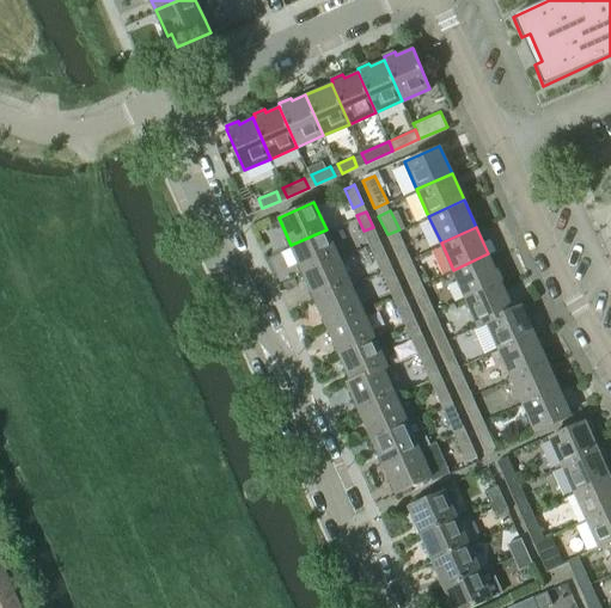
[(327,229),(291,245),(303,271),(338,256),(327,229)]
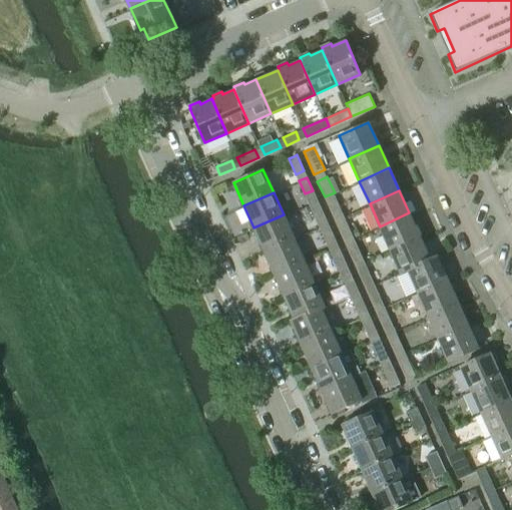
[(317,199),(309,203),(316,219),(325,215),(317,199)]
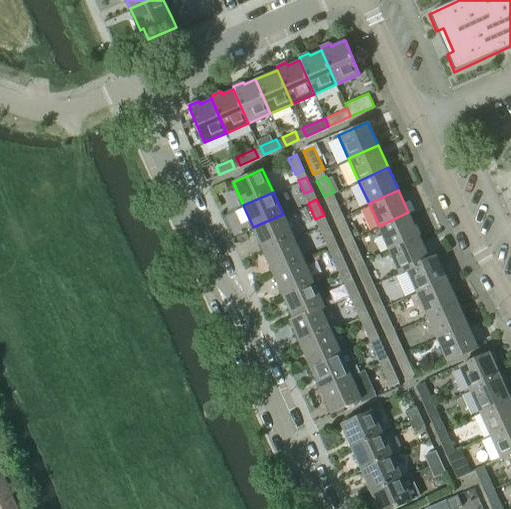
[(337,200),(327,204),(334,219),(344,214),(337,200)]
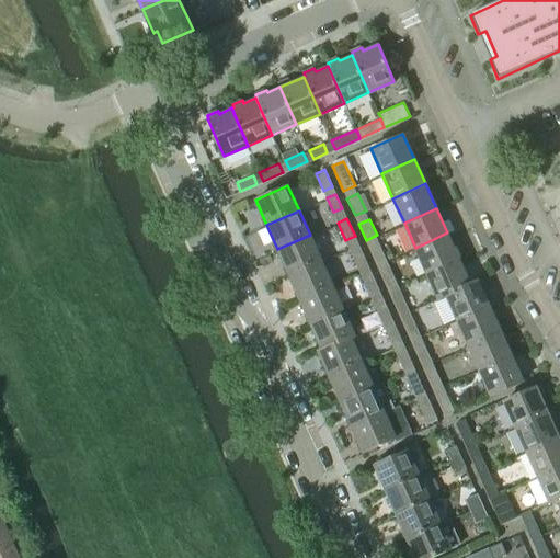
[(415,248),(426,272),(458,258),(447,232),(415,248)]
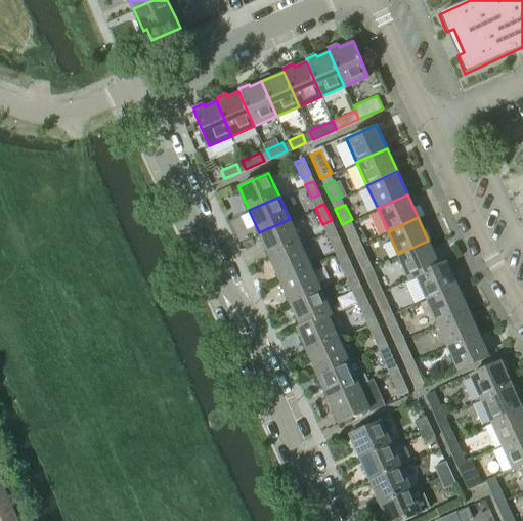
[(290,219),(259,232),(269,256),(300,243),(290,219)]
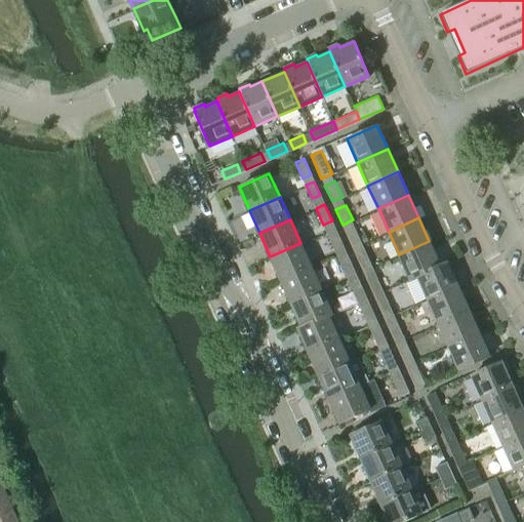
[(334,228),(326,231),(333,246),(341,243),(337,233),(334,228)]
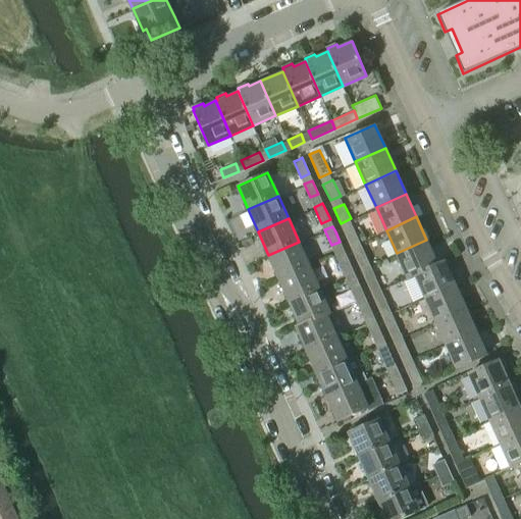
[(354,226),(344,230),(347,238),(351,246),(361,242),(354,226)]
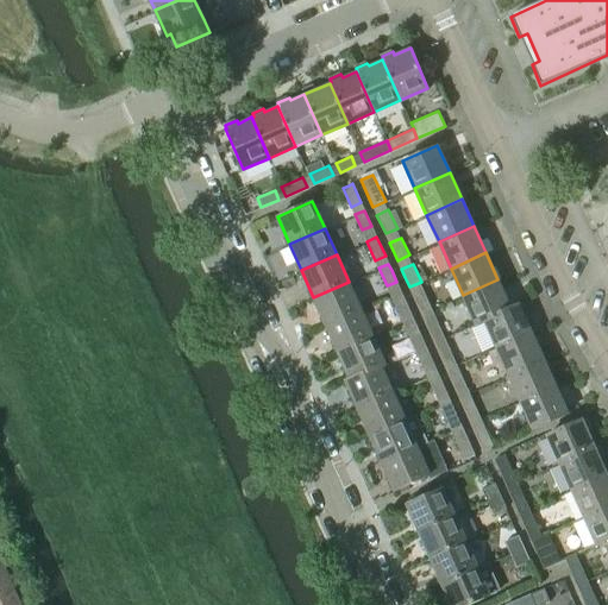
[(476,325),(484,321),(511,309),(509,307),(497,279),(463,295),(476,325)]
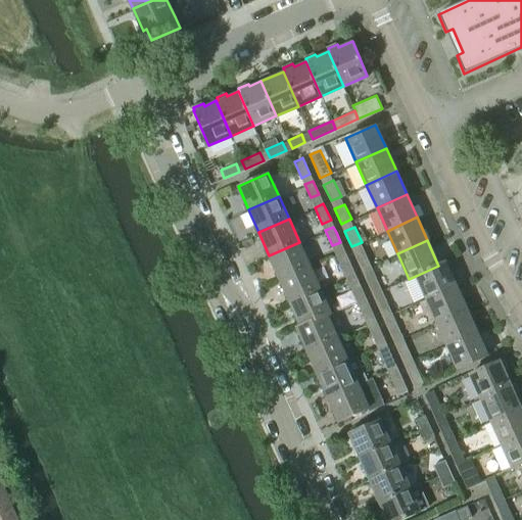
[(299,242),(269,255),(279,278),(310,265),(299,242)]
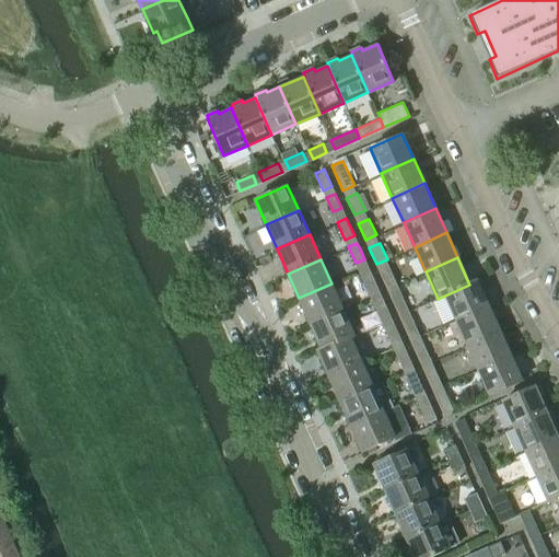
[(369,267),(359,271),(367,287),(375,283),(369,267)]
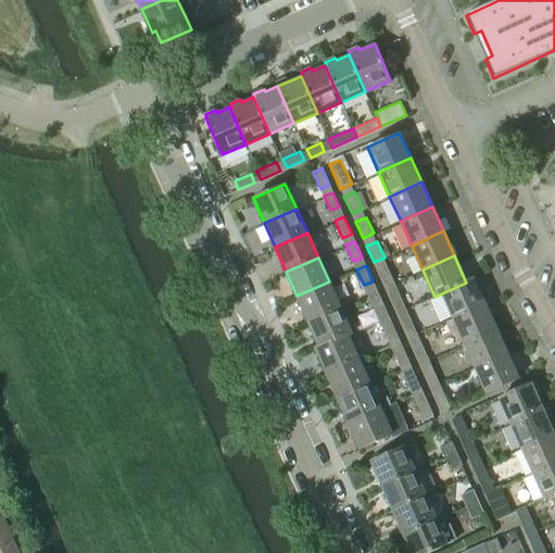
[(388,266),(377,271),(385,287),(395,281),(388,266)]
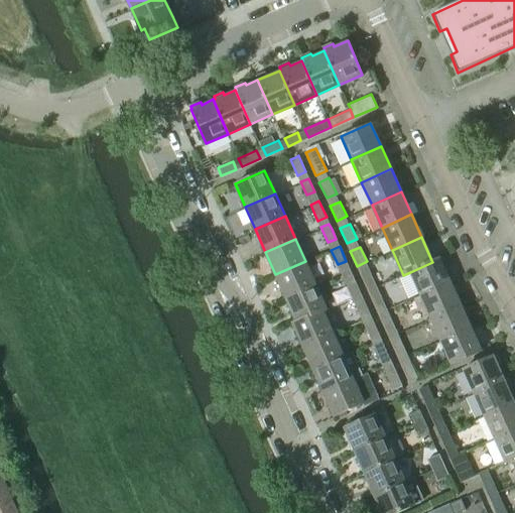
[(410,272),(420,293),(449,280),(438,257),(431,260),(432,262),(410,272)]
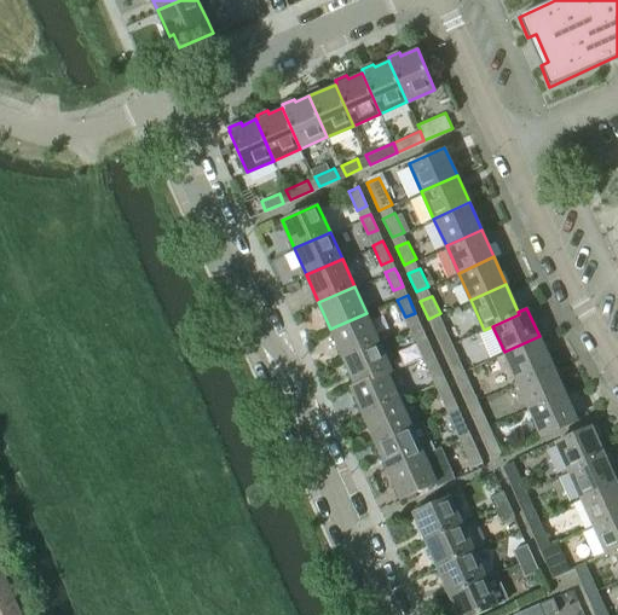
[(367,313),(330,329),(342,357),(379,341),(367,313)]
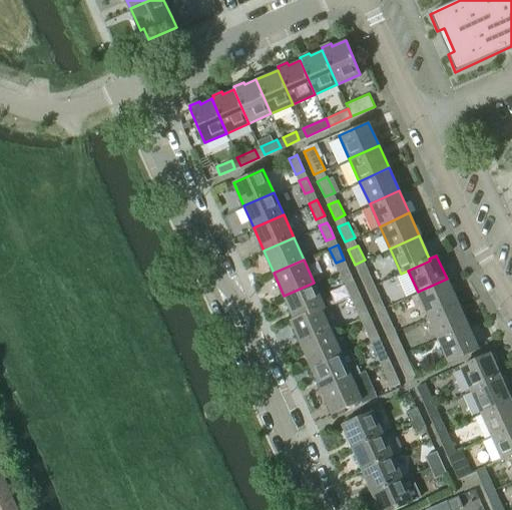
[(348,268),(339,271),(346,286),(354,282),(348,268)]
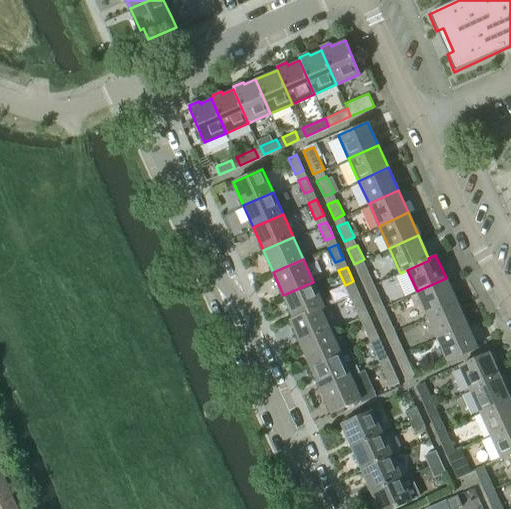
[(367,267),(357,271),(365,289),(375,284),(367,267)]
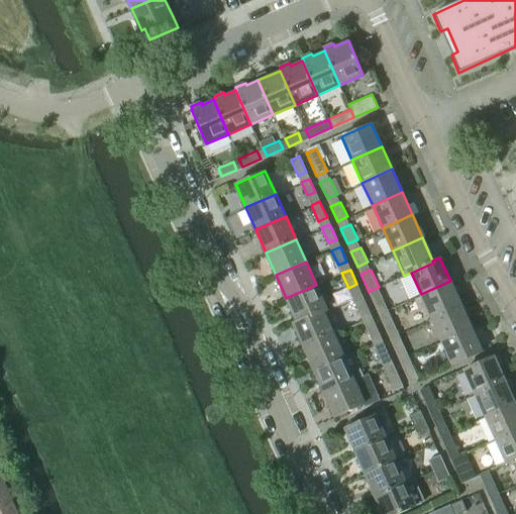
[(421,294),(431,317),(460,304),(450,281),(421,294)]
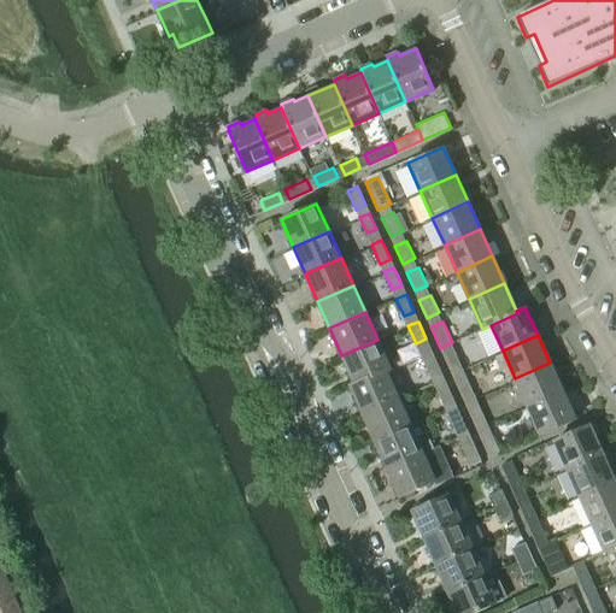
[(377,340),(341,355),(355,383),(386,369),(387,371),(391,369),(377,340)]
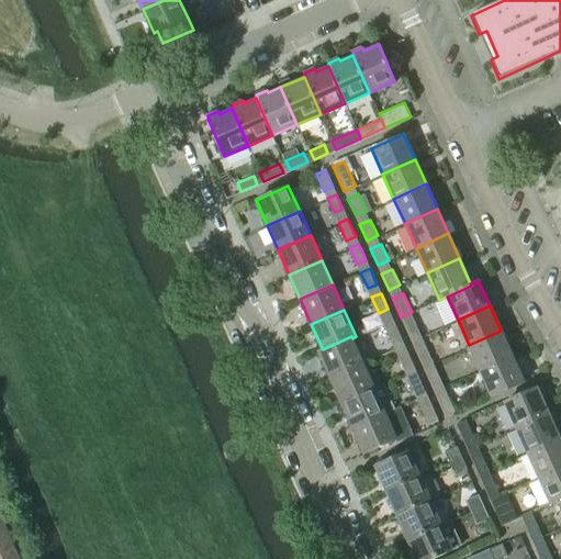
[(392,317),(383,322),(390,339),(400,335),(392,317)]
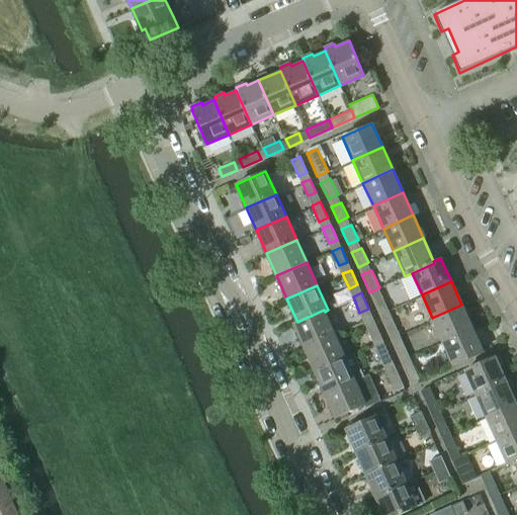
[(381,293),(372,297),(379,314),(389,310),(381,293)]
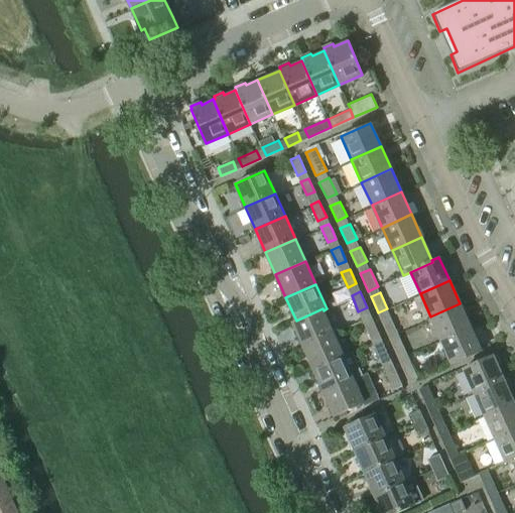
[(430,316),(440,340),(470,327),(460,303),(430,316)]
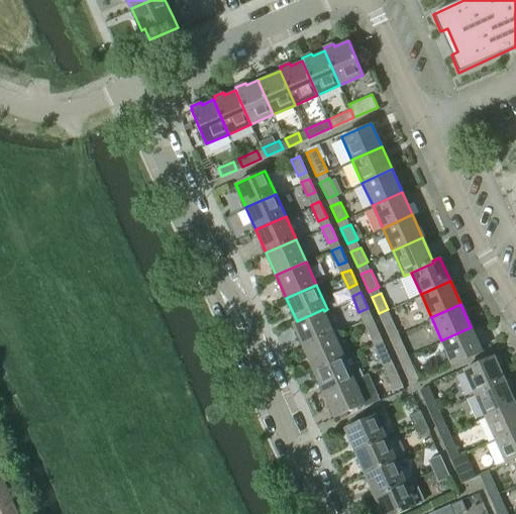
[(297,321),(293,322),(303,346),(333,332),(324,311),(323,309),(297,321)]
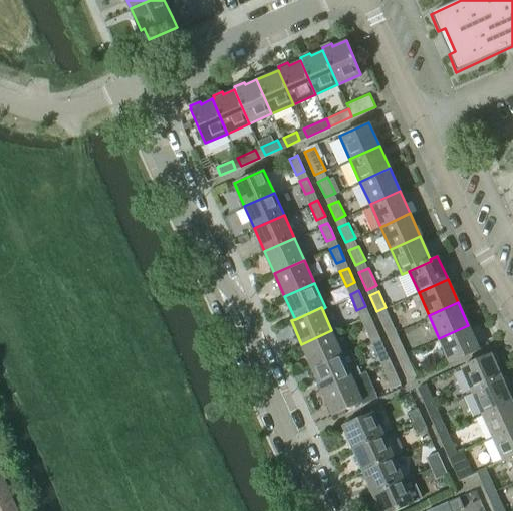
[(389,312),(378,317),(379,319),(387,334),(397,329),(389,312)]
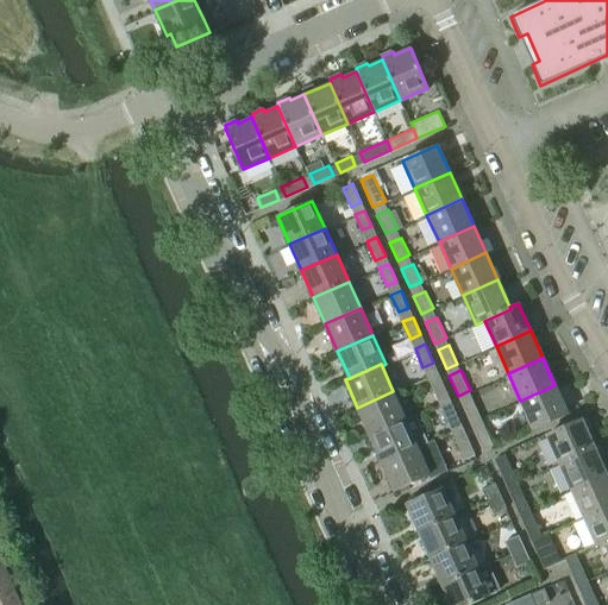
[(437,372),(427,376),(436,394),(445,390),(437,372)]
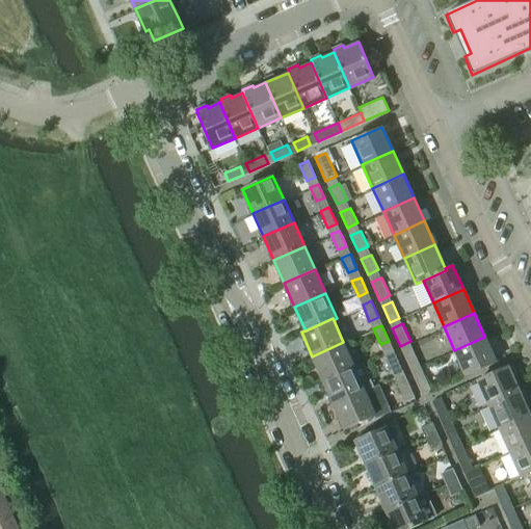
[(454,350),(466,374),(496,361),(484,337),(454,350)]
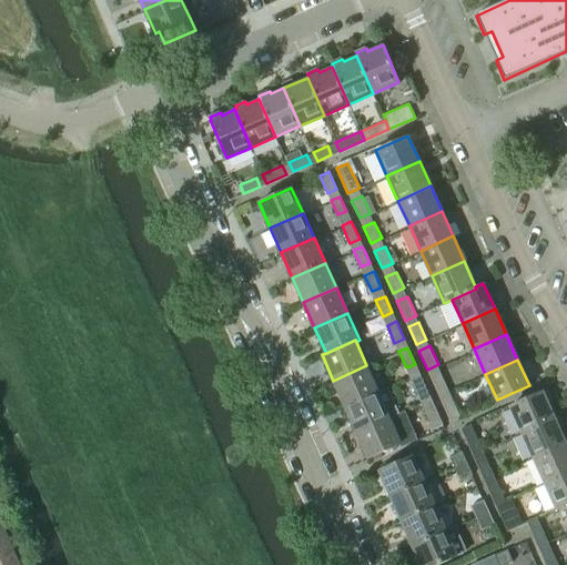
[(366,365),(333,381),(344,405),(377,391),(366,365)]
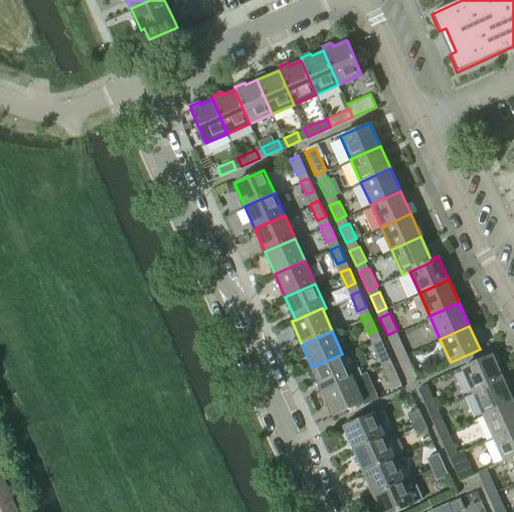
[(379,337),(371,341),(377,355),(386,351),(379,337)]
